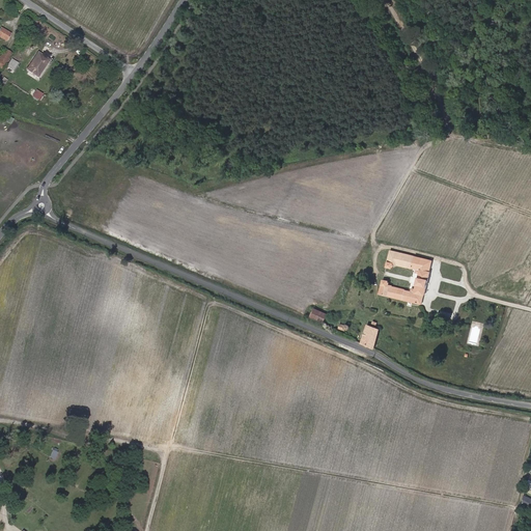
[(0,36),(6,40),(10,33),(1,27),(0,28),(0,36)]
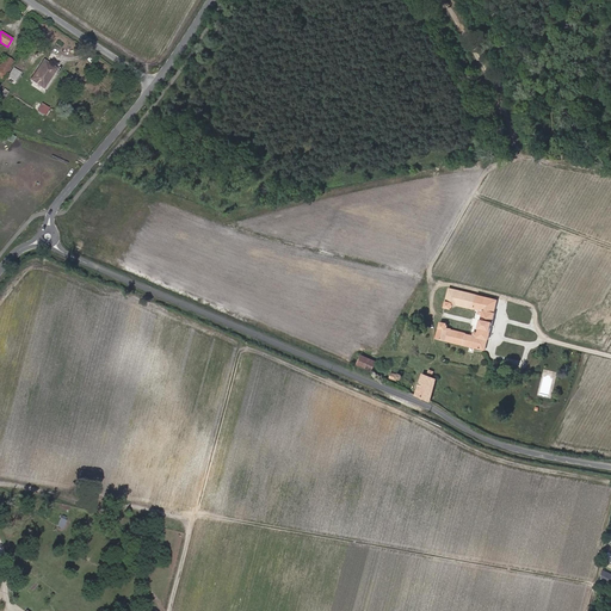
[(0,65),(0,73),(4,75),(13,62),(5,57),(0,65)]
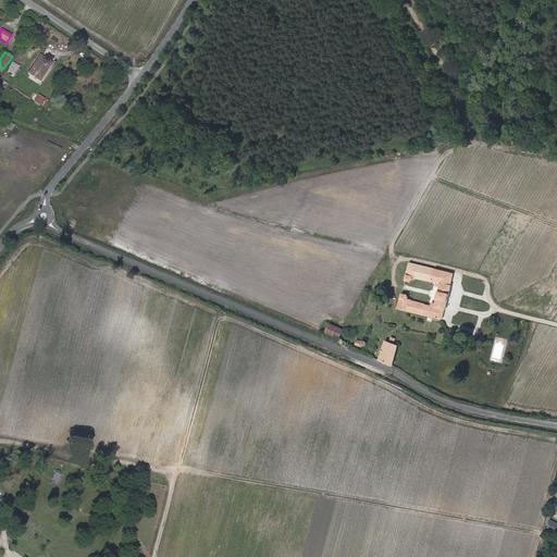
[(40,54),(28,72),(39,81),(51,63),(40,54)]
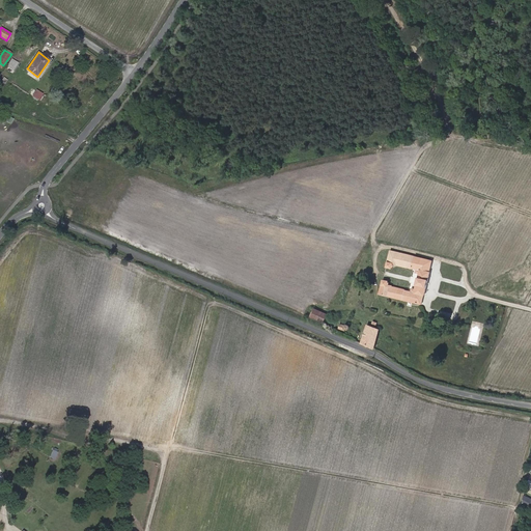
[(11,59),(6,66),(14,72),(19,63),(11,59)]
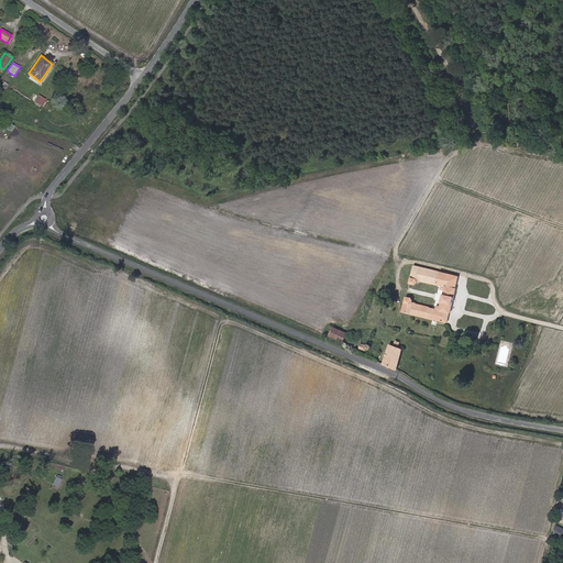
[(34,102),(42,106),(45,100),(39,96),(34,102)]
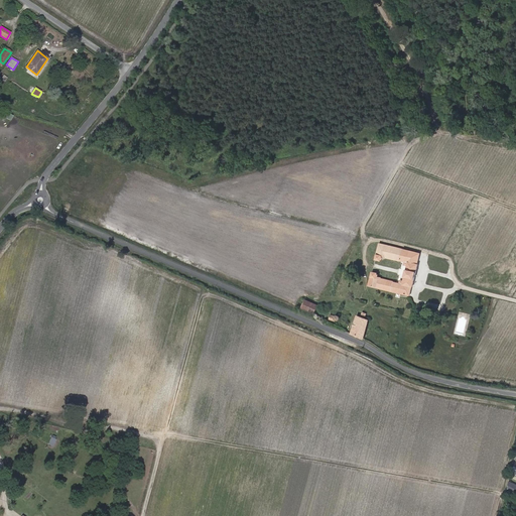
[(378,273),(372,272),(368,285),(410,296),(412,287),(413,288),(415,278),(416,273),(418,264),(420,253),(379,243),(375,260),(381,261),(381,260),(382,260),(383,258),(399,261),(405,262),(404,265),(407,266),(403,280),(400,280),(399,282),(378,277),(379,275),(377,275),(378,273)]
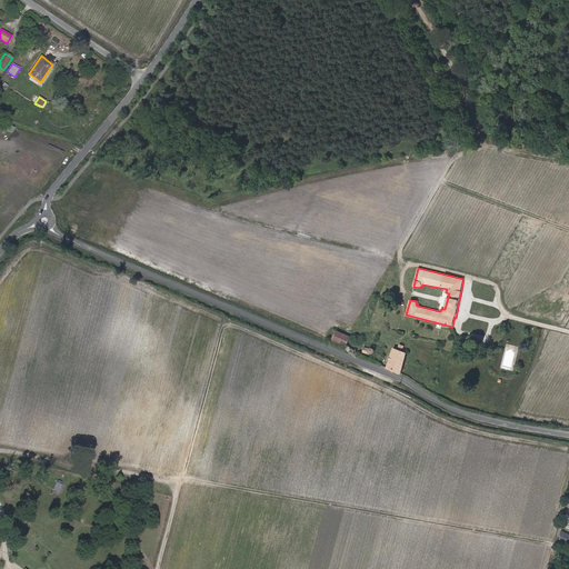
[(351,337),(326,325),(321,336),(332,341),(332,340),(347,347),(351,337)]
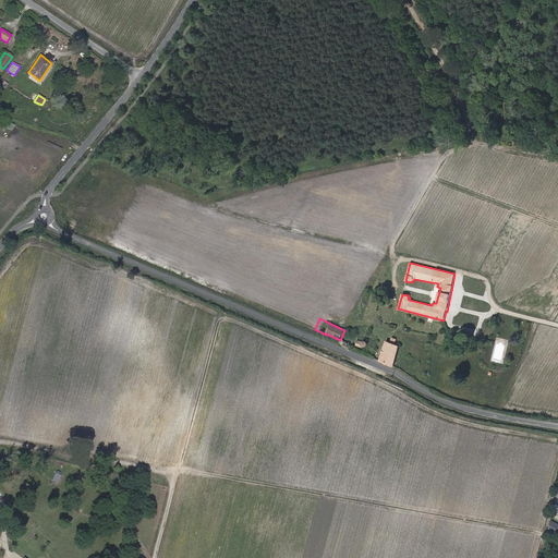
[(393,367),(393,365),(399,346),(386,341),(380,360),(380,361),(393,367)]
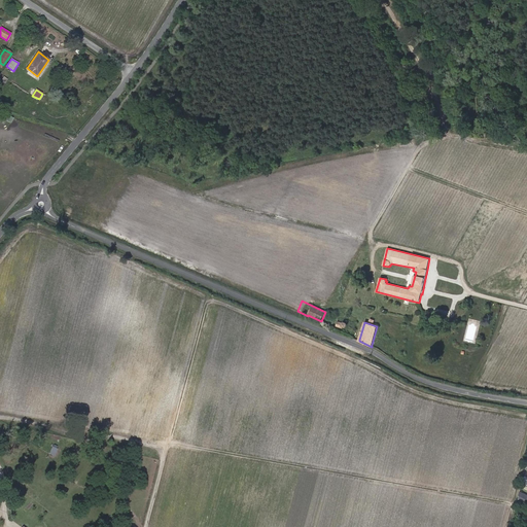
[(55,455),(59,446),(54,444),(49,453),(55,455)]
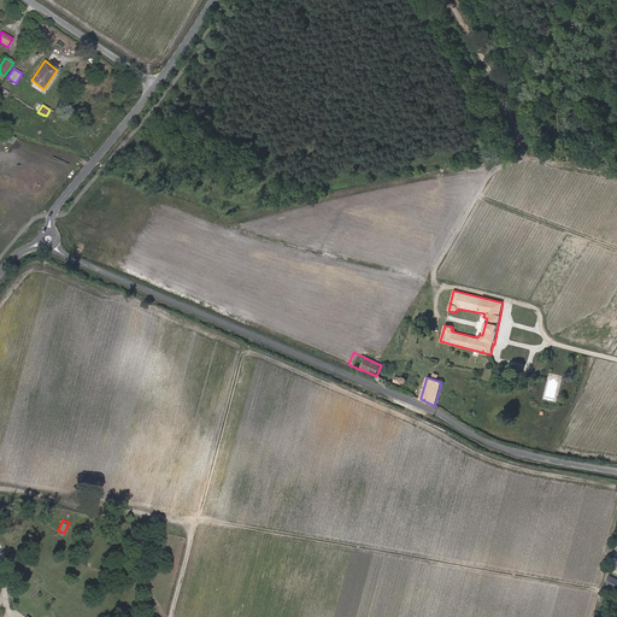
[(616,579),(609,575),(606,583),(616,587),(616,585),(616,579)]
